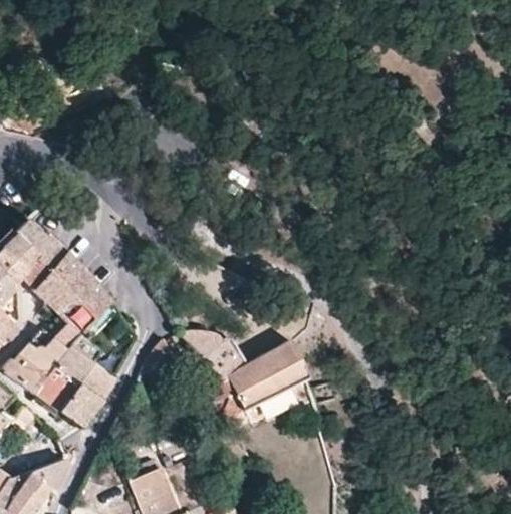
[(25,221),(2,242),(0,244),(0,271),(16,287),(22,280),(46,303),(66,324),(53,339),(66,350),(80,334),(112,300),(79,266),(53,239),(49,235),(25,221)]
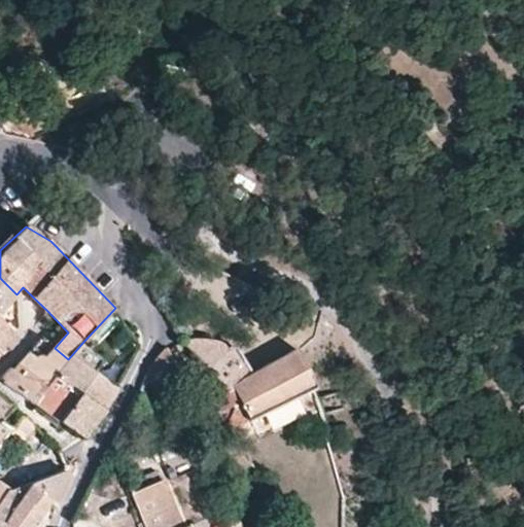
[(16,294),(0,278),(0,313),(13,299),(16,294)]
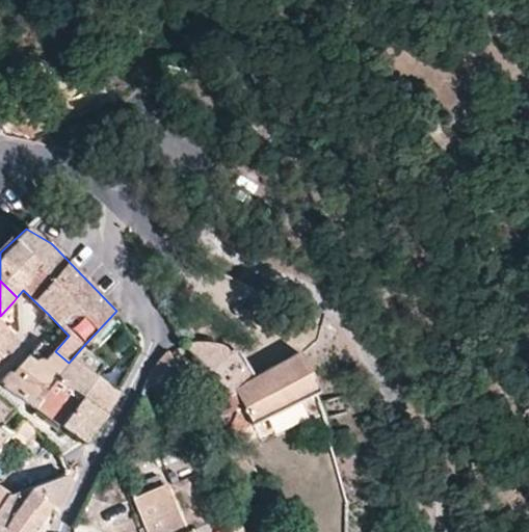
[(0,316),(0,318),(17,336),(22,330),(18,304),(14,301),(0,316)]
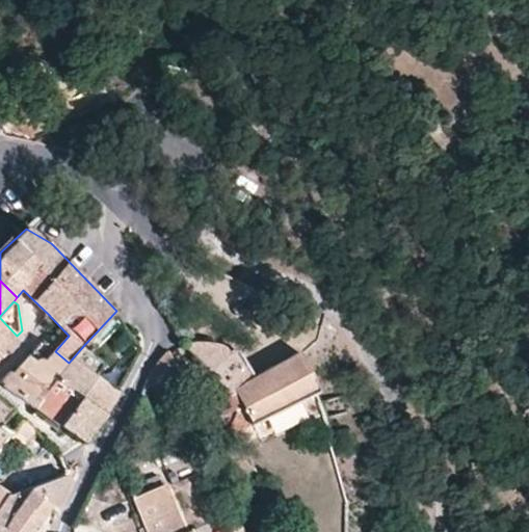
[(0,355),(5,349),(11,353),(22,342),(17,336),(0,318),(0,355)]
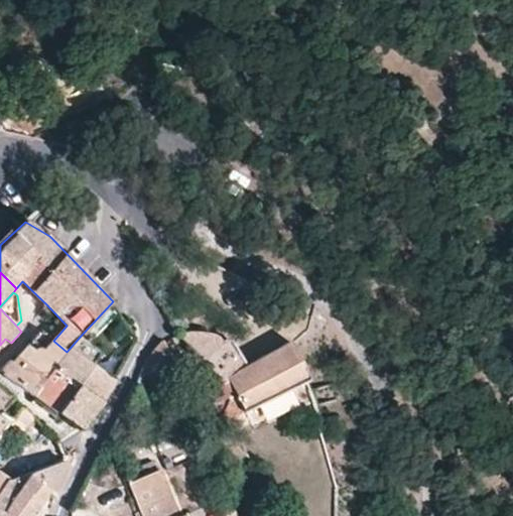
[(307,380),(292,345),(290,342),(248,365),(230,335),(220,338),(215,333),(210,331),(204,330),(199,329),(191,329),(185,329),(177,332),(196,353),(222,383),(208,391),(215,403),(230,395),(231,398),(224,418),(226,422),(256,406),(307,380)]
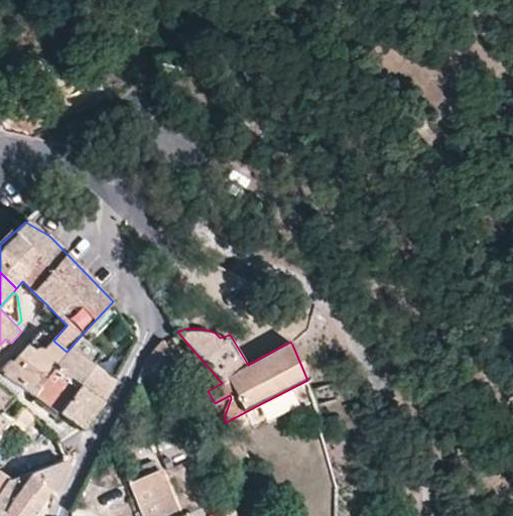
[(67,352),(53,341),(43,330),(31,341),(26,347),(32,353),(27,358),(20,354),(13,362),(10,360),(2,369),(4,372),(3,375),(34,395),(35,394),(49,374),(53,369),(67,352)]
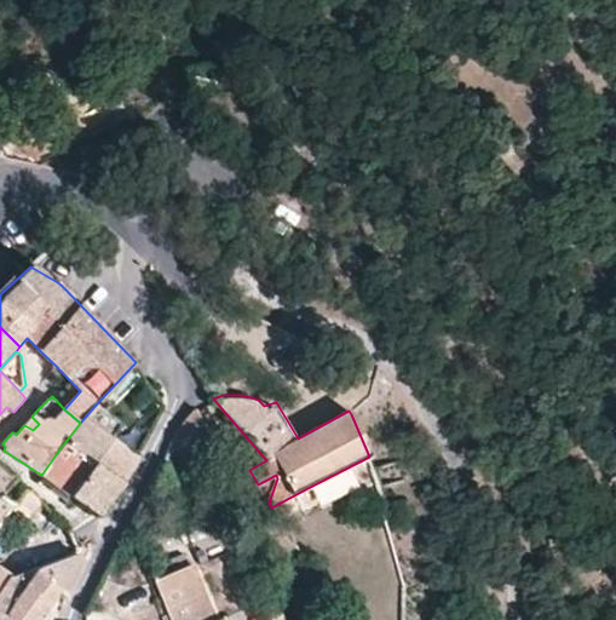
[(124,422),(97,403),(80,423),(64,443),(95,464),(73,494),(102,515),(120,488),(133,466),(139,455),(116,438),(124,422)]
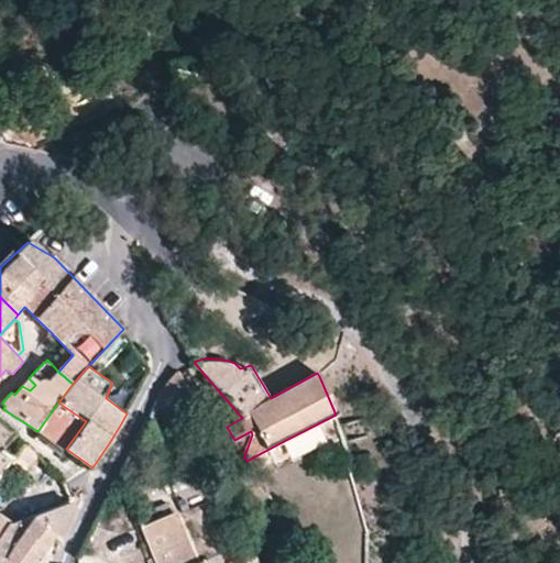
[(35,385),(29,378),(22,386),(30,390),(35,385)]
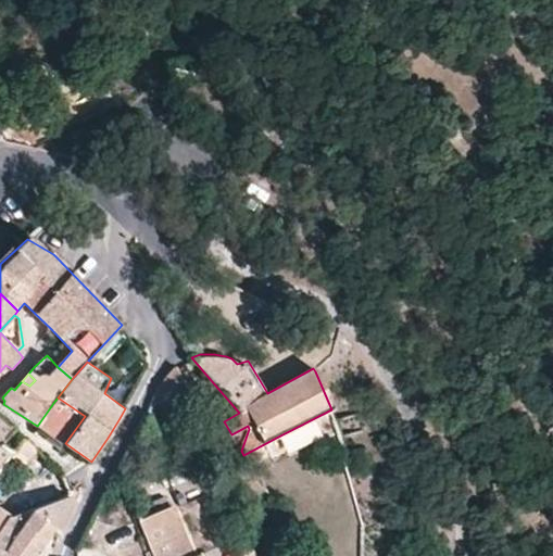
[(53,403),(38,425),(65,443),(85,416),(58,397),(53,403)]
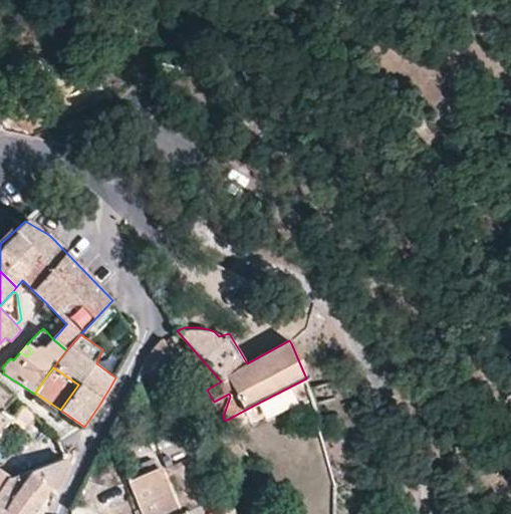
[(0,414),(9,421),(14,416),(10,416),(7,414),(4,410),(7,405),(15,398),(16,396),(0,380),(0,414)]
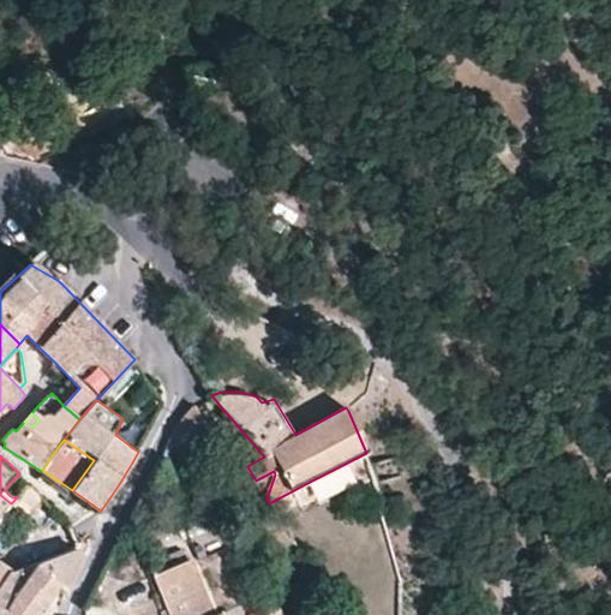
[(17,497),(11,503),(10,506),(27,519),(45,499),(29,484),(17,497)]
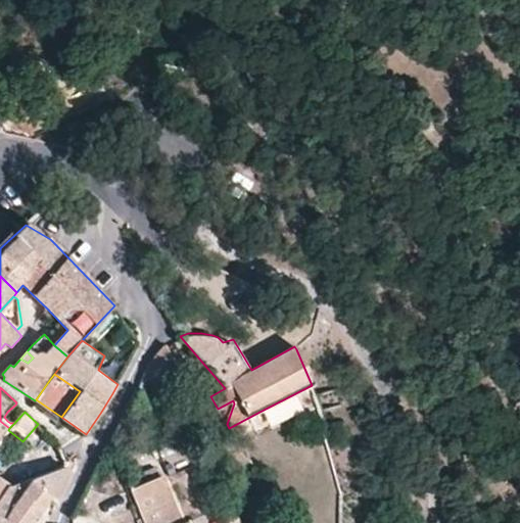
[(0,440),(8,430),(9,428),(0,421),(0,440)]
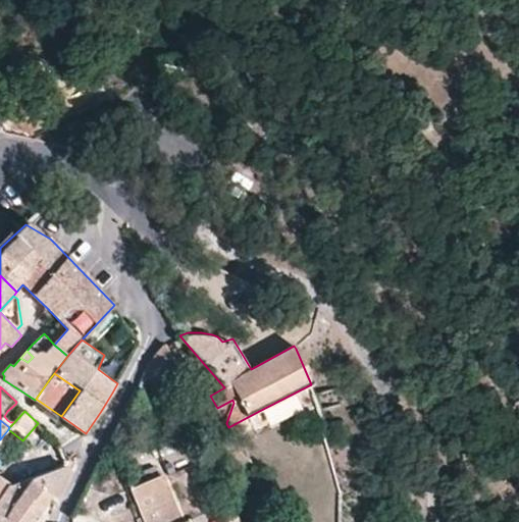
[(71,474),(67,467),(67,466),(28,480),(52,497),(57,500),(71,474)]
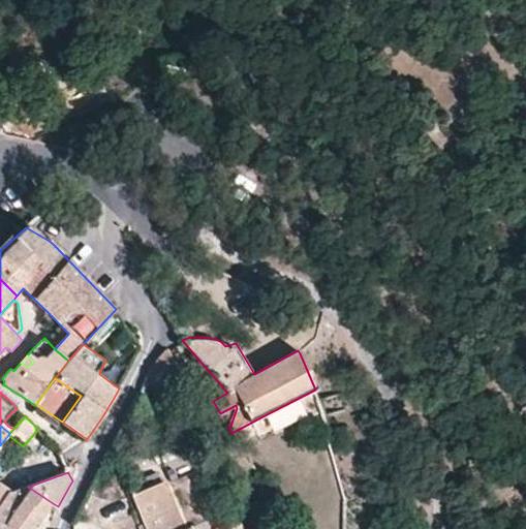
[(146,528),(185,528),(166,480),(132,495),(146,528)]
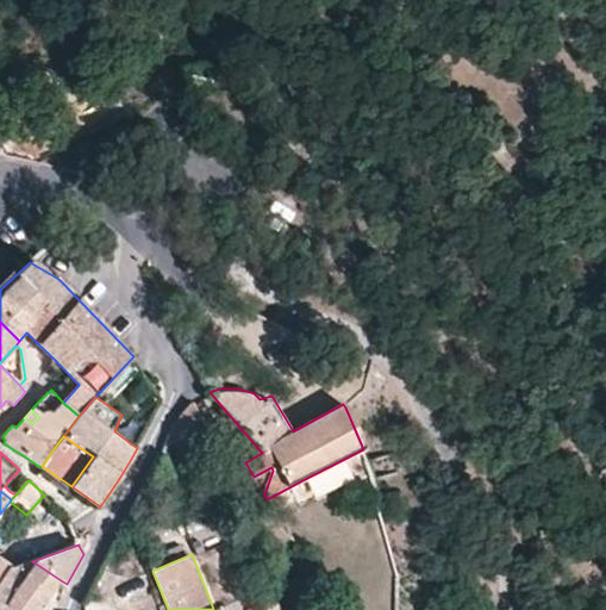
[(0,584),(12,566),(0,556),(0,584)]
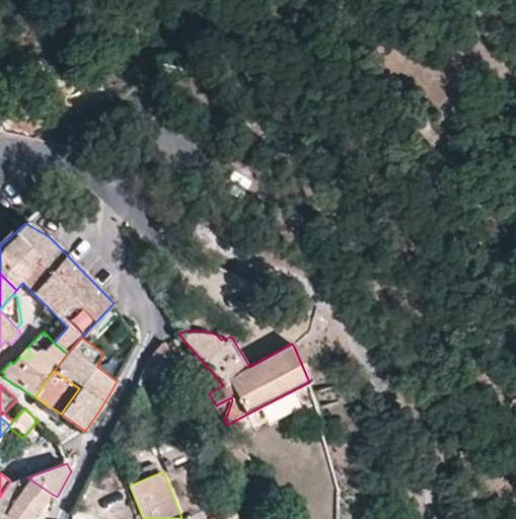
[(52,494),(27,477),(13,483),(45,503),(52,494)]
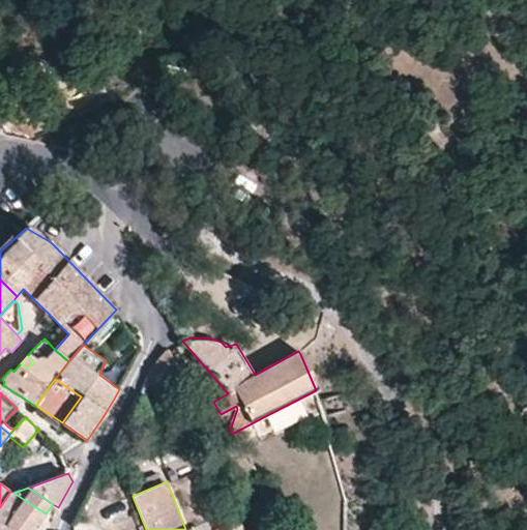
[(13,493),(10,492),(0,507),(0,524),(6,527),(9,529),(41,529),(37,527),(46,513),(13,493)]
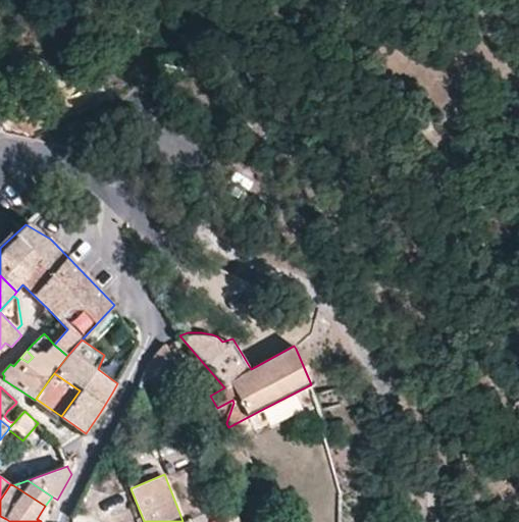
[(102,492),(88,486),(79,504),(95,511),(102,492)]
